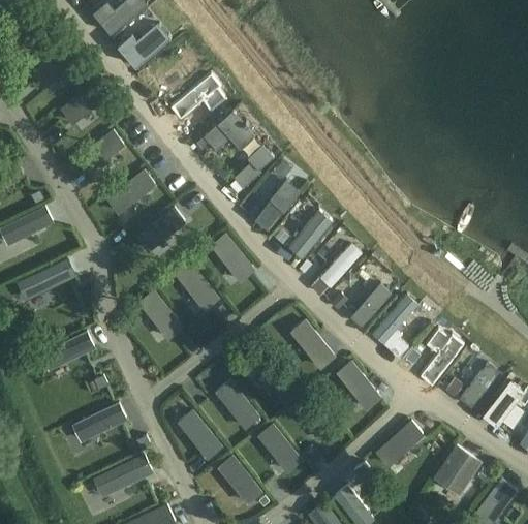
[(142,0),(130,0),(110,17),(118,26),(146,4),(142,0)]
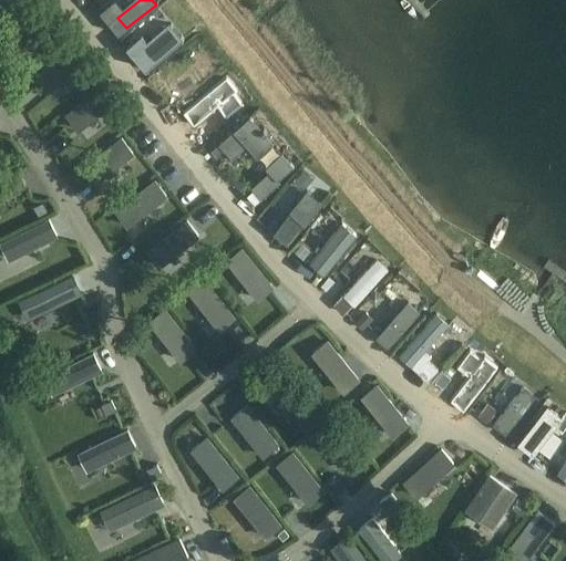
[(181,22),(135,60),(146,73),(192,35),(181,22)]
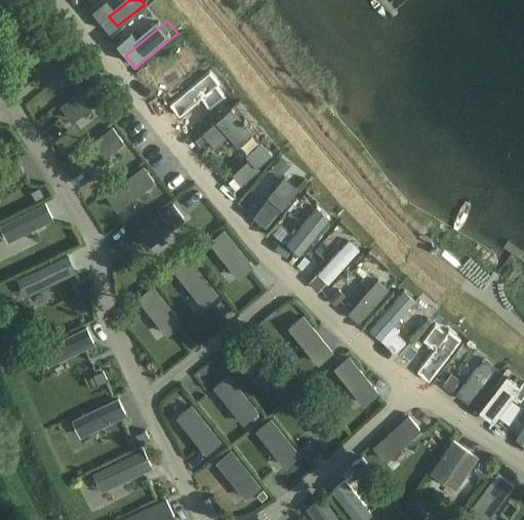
[(68,43),(31,72),(42,86),(79,57),(68,43)]
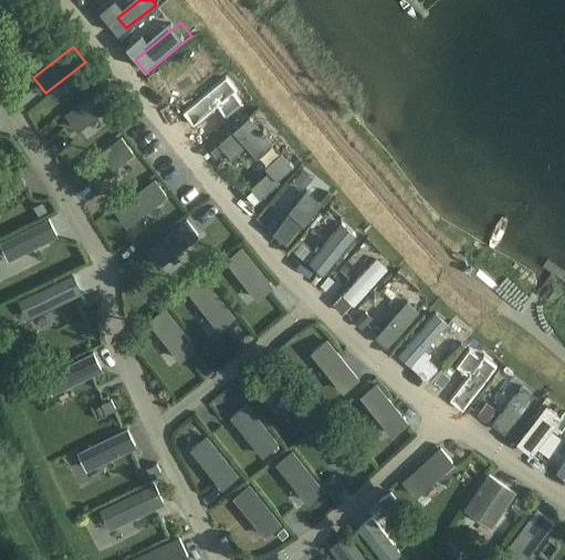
[(197,71),(165,95),(173,105),(203,82),(197,71)]
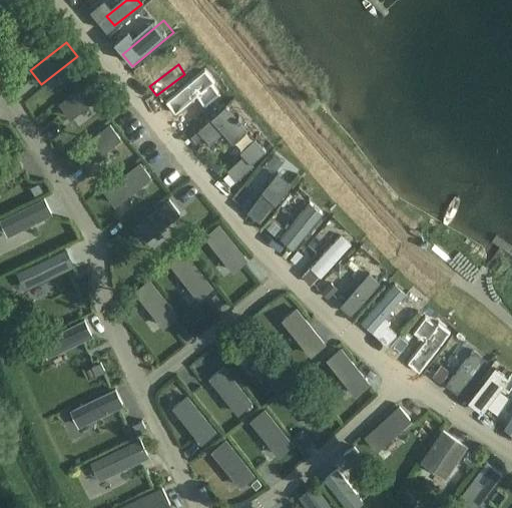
[(211,68),(166,108),(176,121),(196,103),(206,115),(232,92),(211,68)]
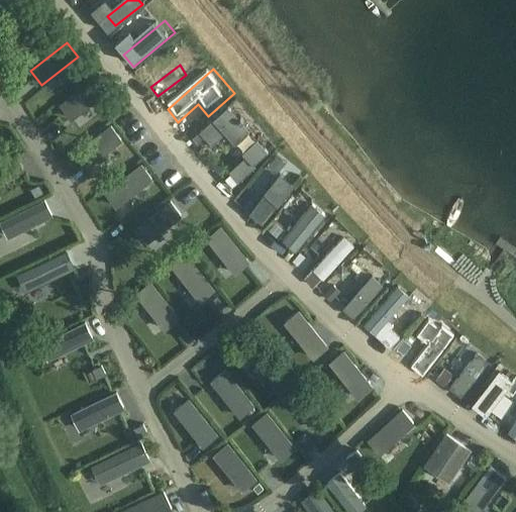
[(95,79),(59,107),(70,121),(106,93),(95,79)]
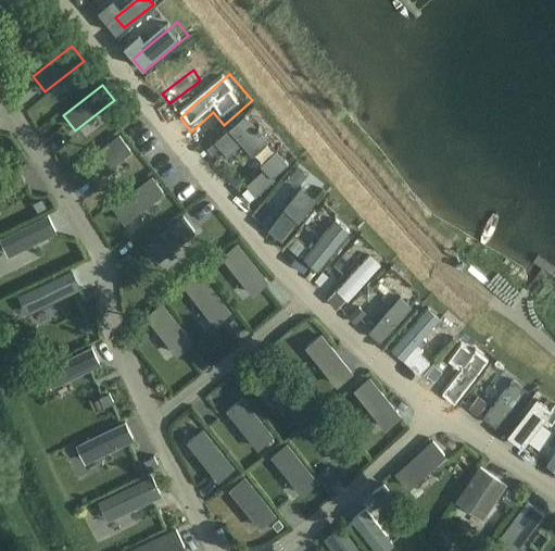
[(252,161),(268,147),(244,121),(214,148),(227,162),(241,149),(252,161)]
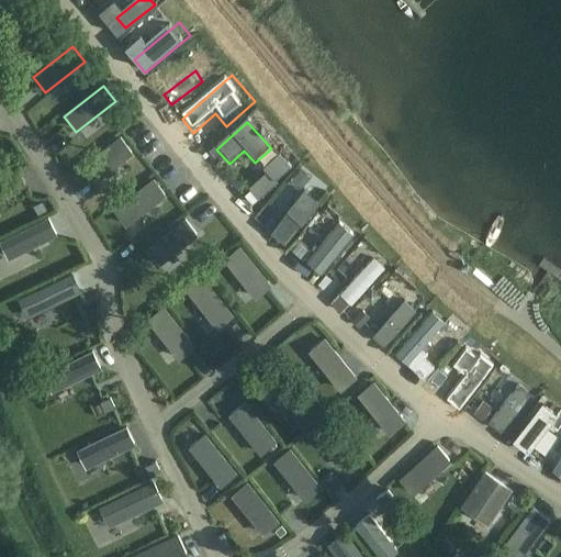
[(120,140),(80,170),(92,186),(132,154),(120,140)]
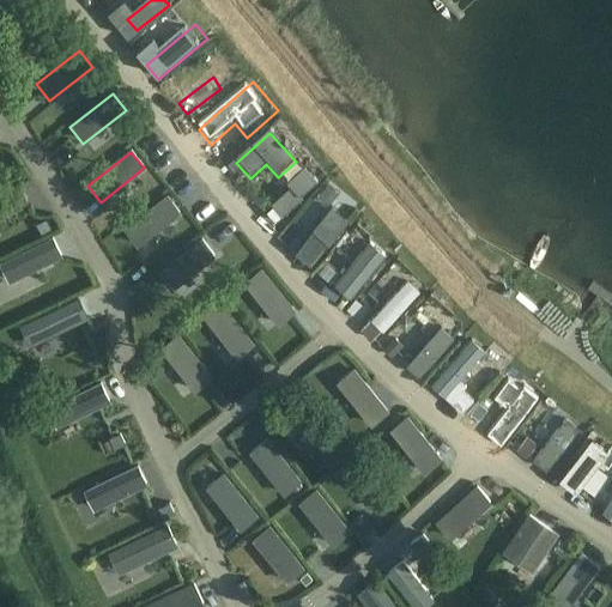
[(291,192),(272,208),(284,222),(303,205),(301,201),(317,186),(304,171),(288,187),(291,192)]
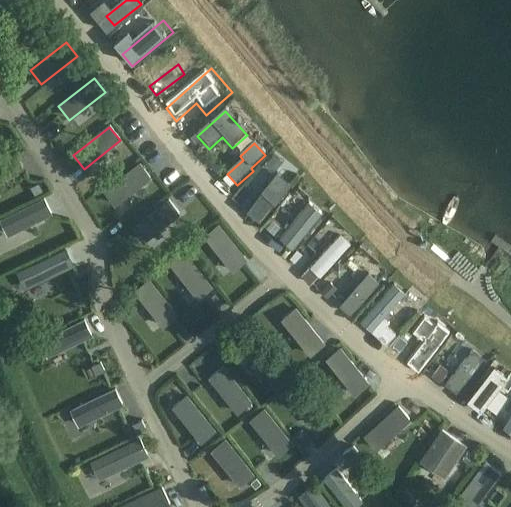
[(138,164),(103,192),(114,206),(150,178),(138,164)]
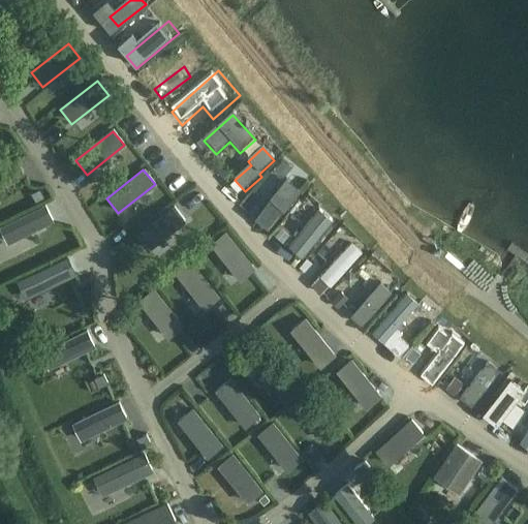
[(286,178),(255,217),(268,226),(300,189),(286,178)]
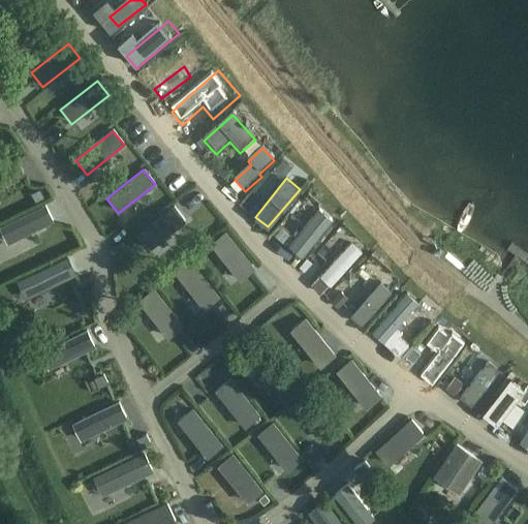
[(44,206),(0,228),(0,232),(6,245),(53,222),(44,206)]
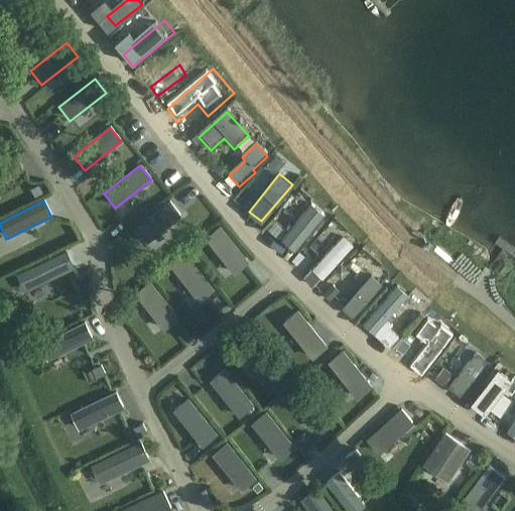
[(169,203),(133,231),(144,245),(180,216),(169,203)]
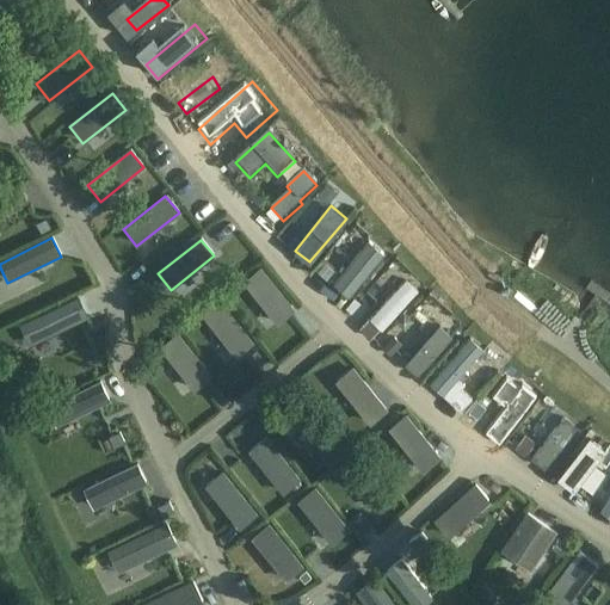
[(369,244),(334,284),(349,297),(384,257),(369,244)]
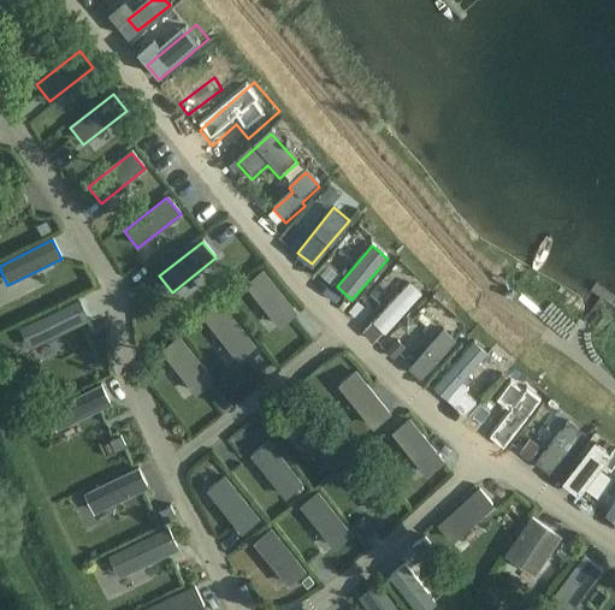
[(262,273),(246,285),(279,330),(296,317),(262,273)]
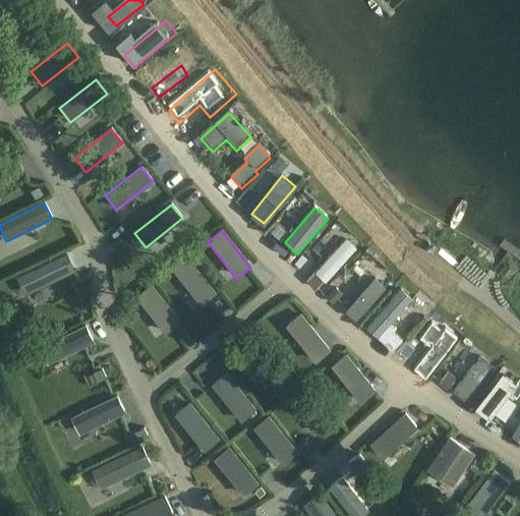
[(345,242),(315,273),(326,282),(355,251),(345,242)]
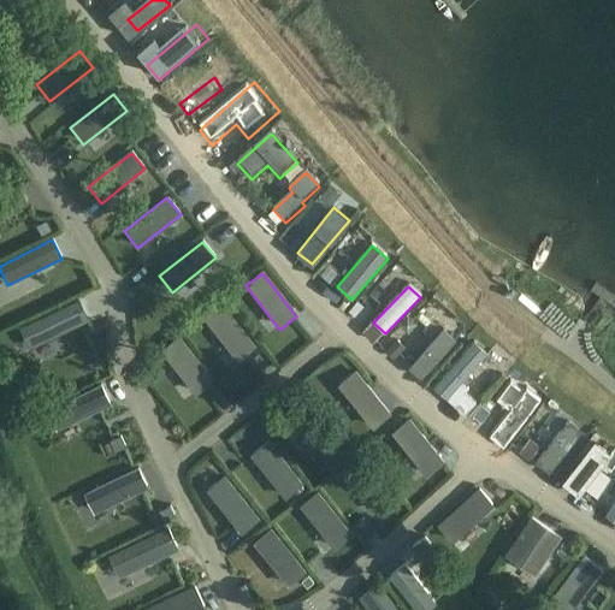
[(77,301),(18,329),(28,349),(87,321),(77,301)]
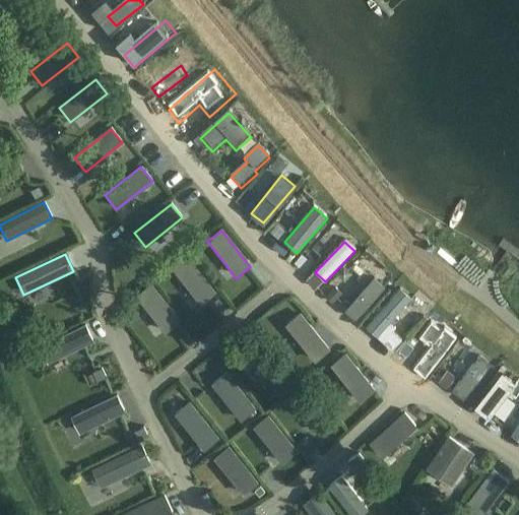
[(186,258),(172,269),(200,306),(214,295),(186,258)]
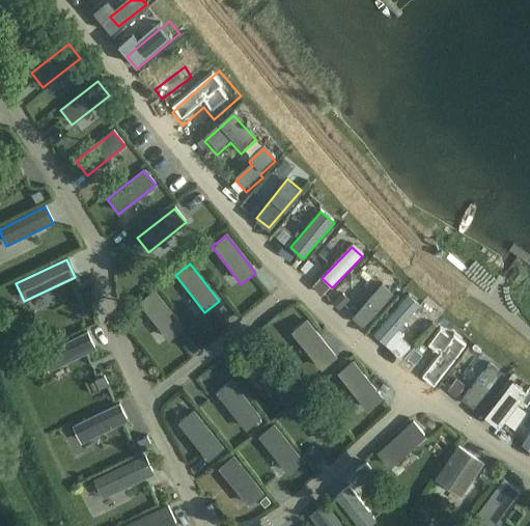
[(381,285),(352,316),(363,327),(392,295),(381,285)]
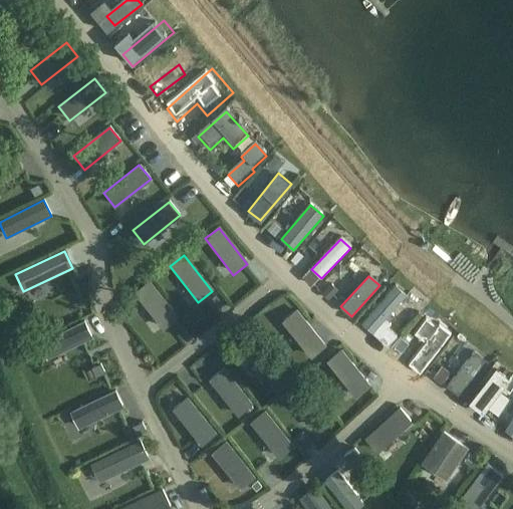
[(148,282),(134,292),(162,329),(176,318),(148,282)]
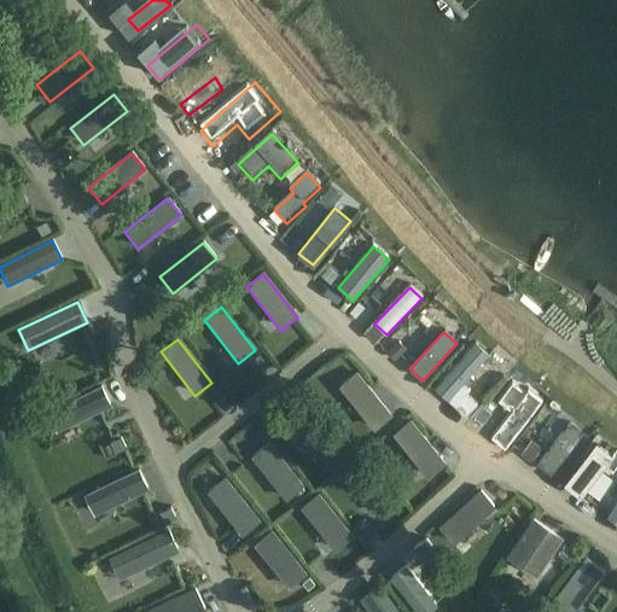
[(475,345),(436,389),(448,401),(488,356),(475,345)]
